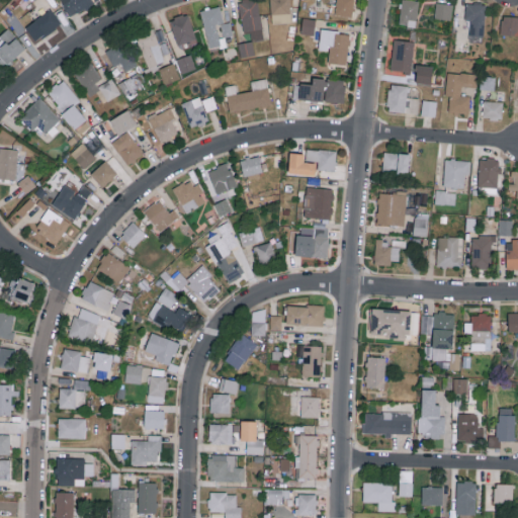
[(60,0),(68,16),(92,5),(89,0),(60,0)]
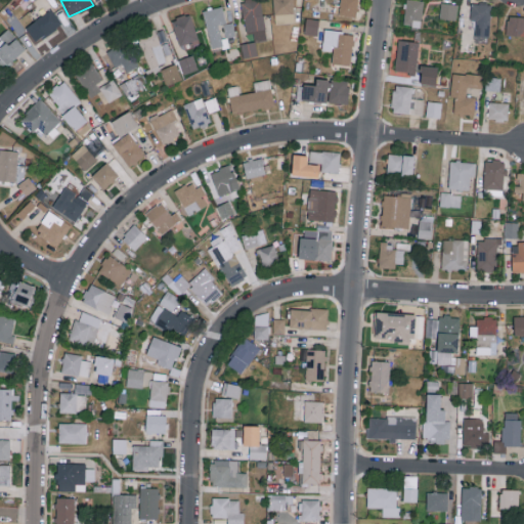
[(255,41),(265,40),(261,0),(241,0),(245,31),(254,30),(255,41)]
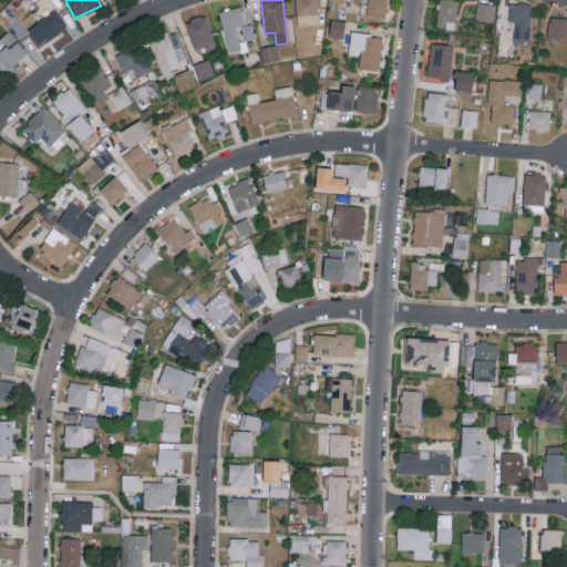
[(295,0),(296,14),(318,13),(317,0),(295,0)]
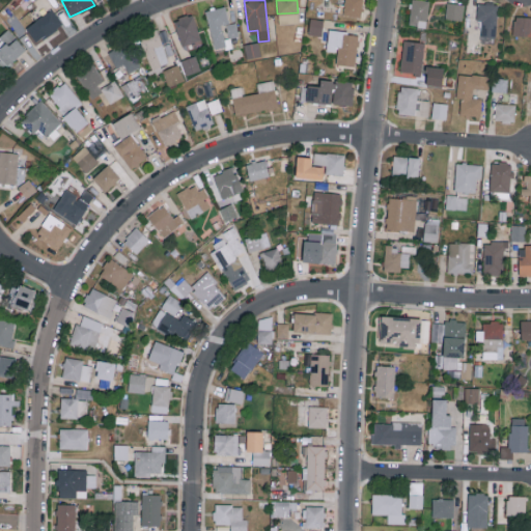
[(343,0),(342,15),(361,17),(362,0),(343,0)]
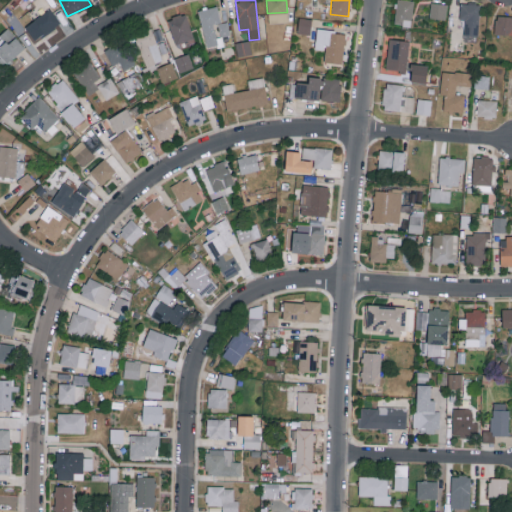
[(412,25),(412,0),(396,0),(395,25),(412,25)]
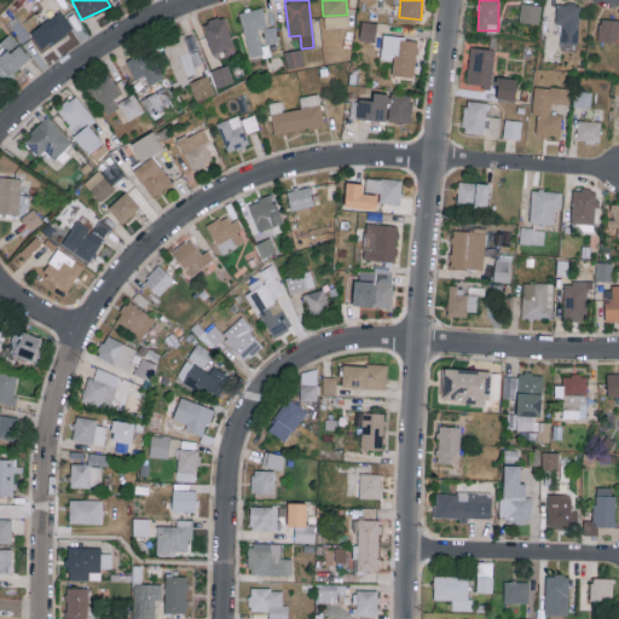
[(539,23),(541,5),(521,3),(520,22),(539,23)]
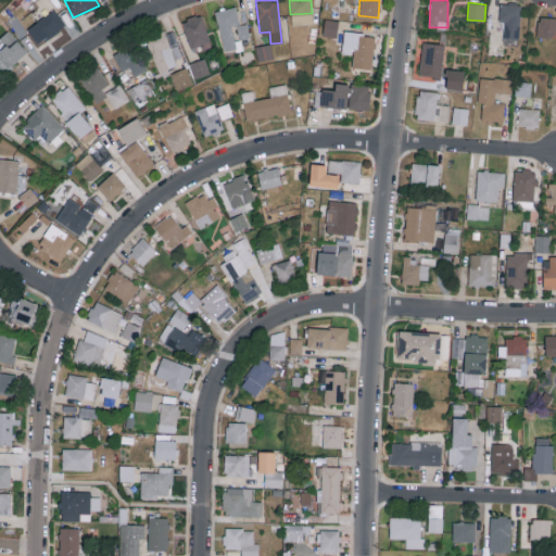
[(504,21),(504,37),(519,38),(520,4),(500,3),(500,21),(504,21)]
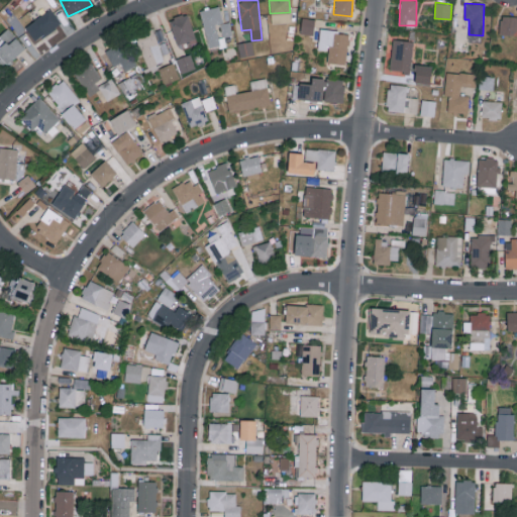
[(232,34),(230,21),(222,22),(219,6),(201,9),(208,48),(226,45),(224,36),(232,34)]
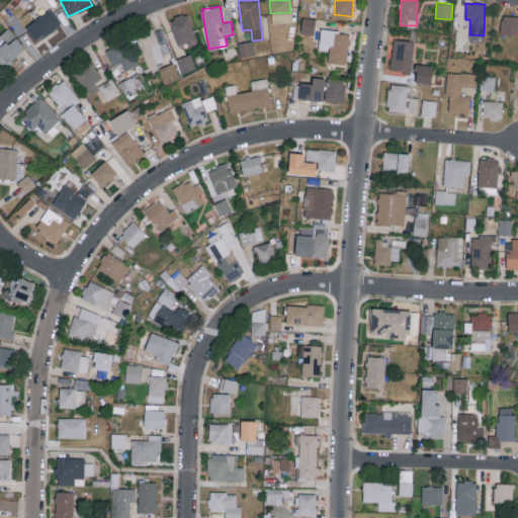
[(35,40),(61,22),(51,8),(24,26),(35,40)]
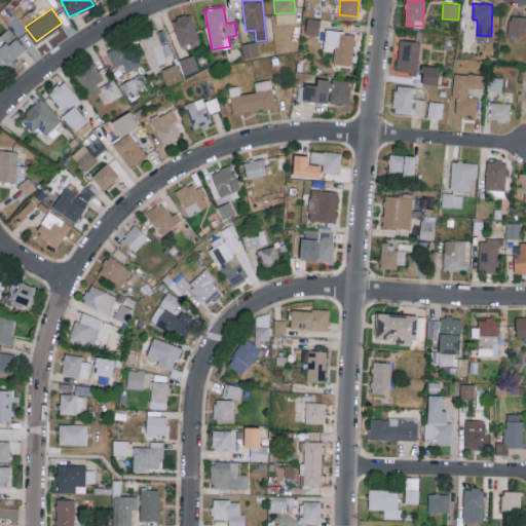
[(198,40),(192,13),(173,19),(180,44),(198,40)]
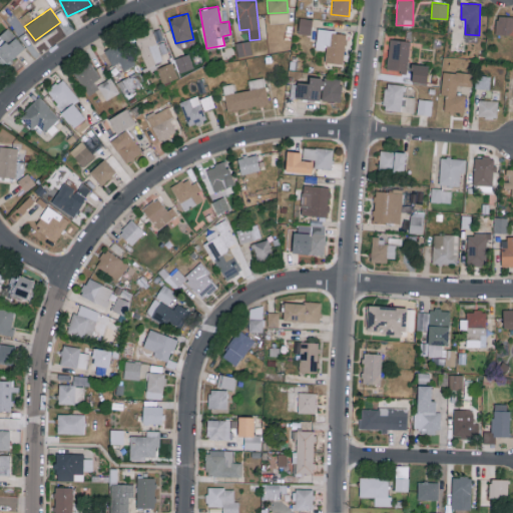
[(512,15),(497,15),(496,34),(512,34),(512,15)]
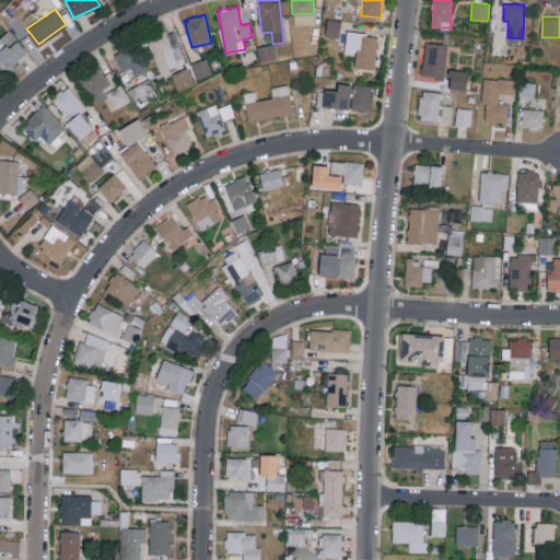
[(339,37),(340,20),(326,20),(326,36),(339,37)]
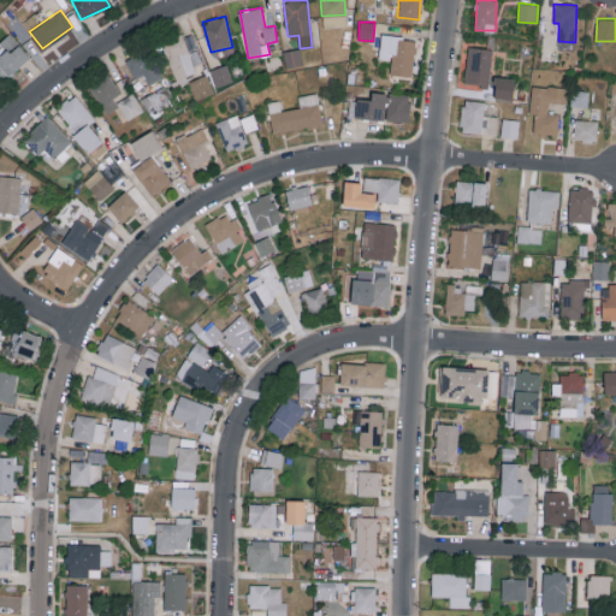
[(178,88),(190,83),(187,77),(205,70),(190,31),(161,43),(178,88)]
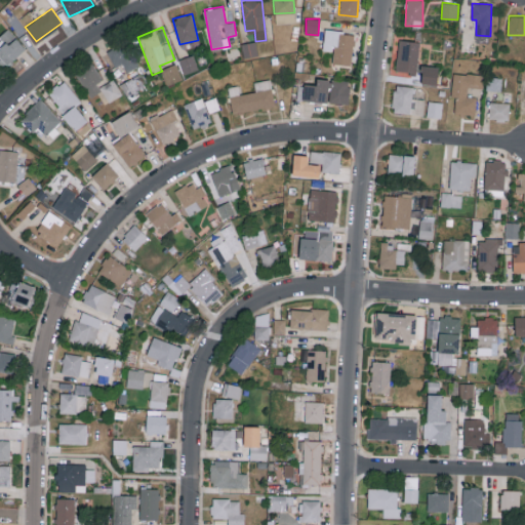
[(0,72),(27,49),(8,30),(0,37),(0,72)]
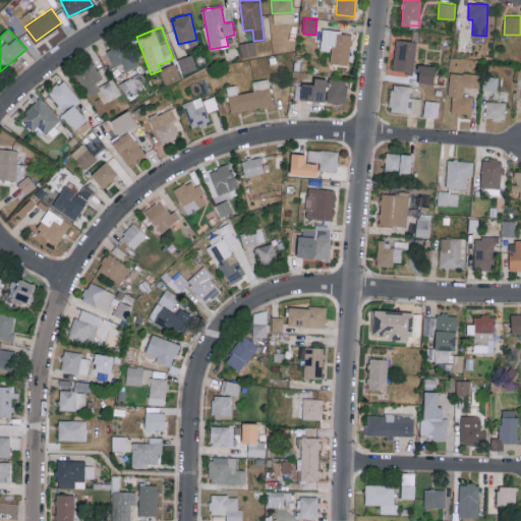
[(321,49),(331,50),(330,63),(349,64),(351,32),(322,31),(321,49)]
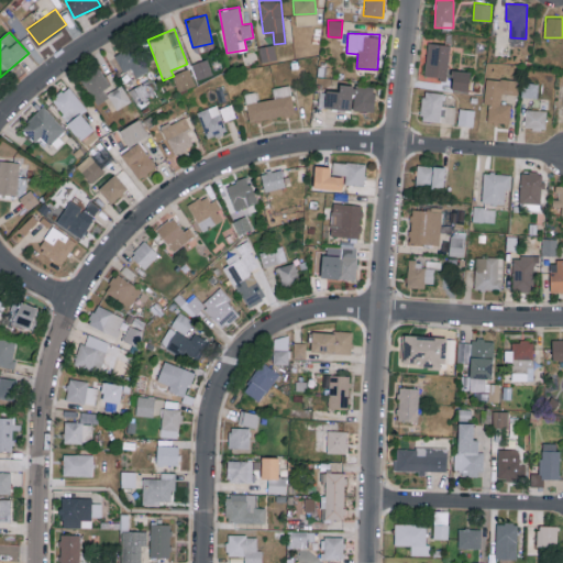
[(445,79),(451,45),(429,42),(423,76),(445,79)]
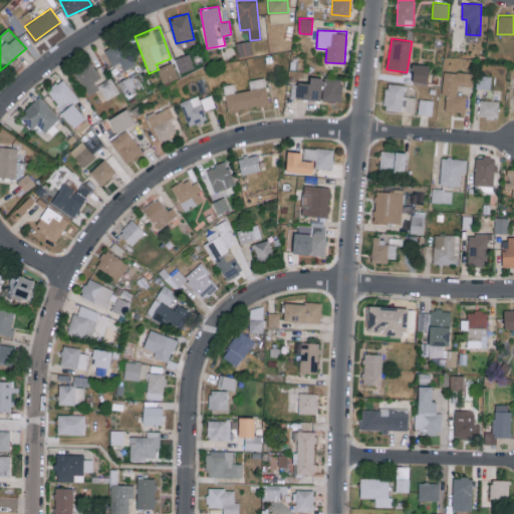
[(119,62),(124,70),(136,64),(122,41),(105,51),(112,65),(119,62)]
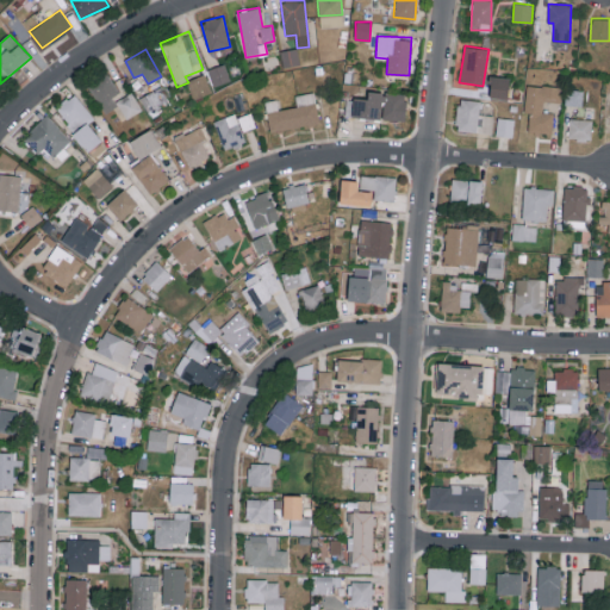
[(215,86),(231,80),(224,63),(207,70),(215,86)]
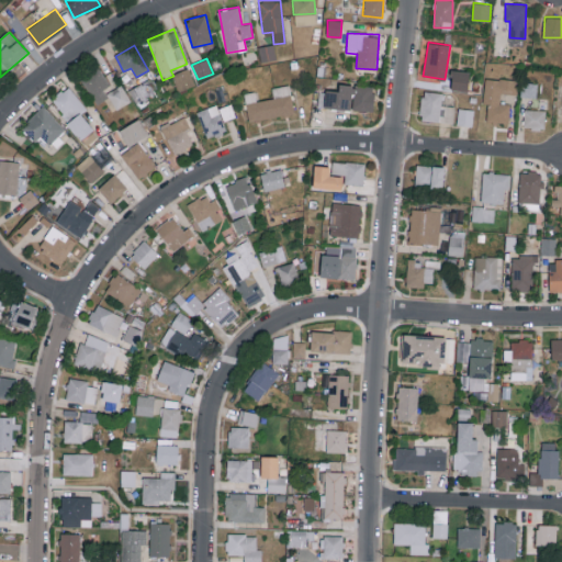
[(131,101),(121,83),(111,88),(100,66),(81,76),(96,103),(110,97),(116,109),(131,101)]
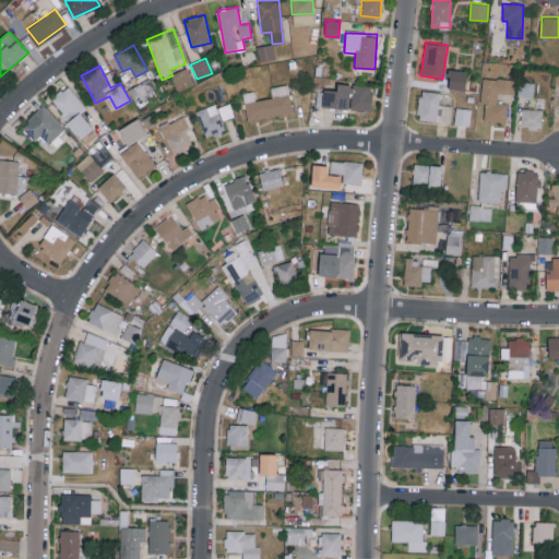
[(194,84),(189,67),(171,73),(178,91),(194,84)]
